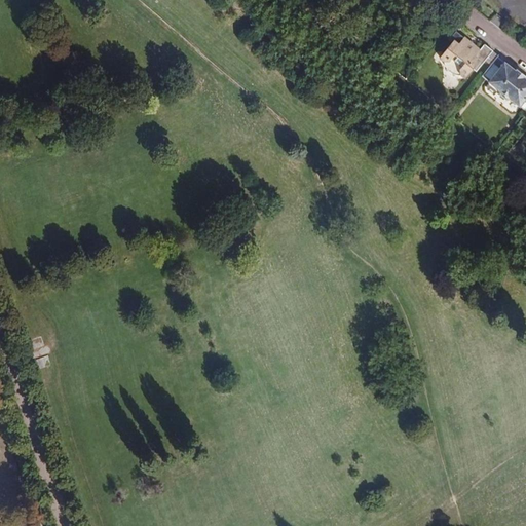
[(351,0),(349,3),(357,9),(364,1),(367,3),(369,0),(351,0)]
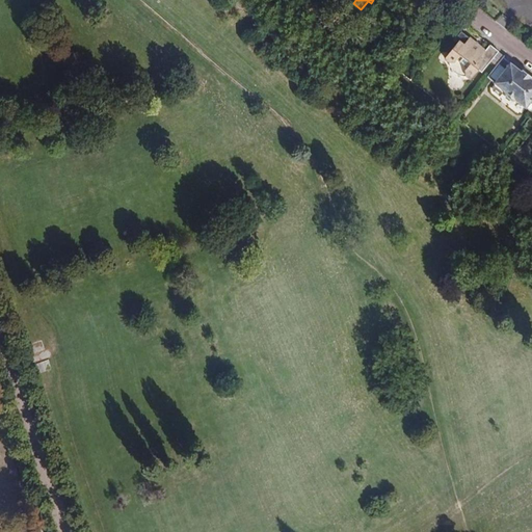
[(459,19),(442,4),(435,12),(453,26),(459,19)]
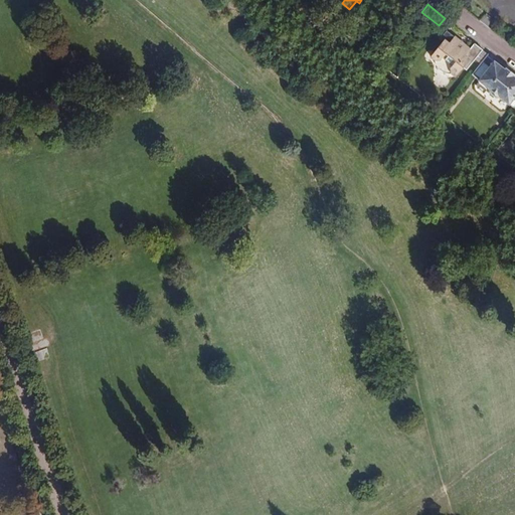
[(484,48),(475,41),(471,47),(467,44),(465,47),(458,42),(460,38),(448,28),(443,35),(445,37),(432,55),(439,60),(438,62),(449,70),(450,69),(458,74),(464,65),(468,68),(484,48)]
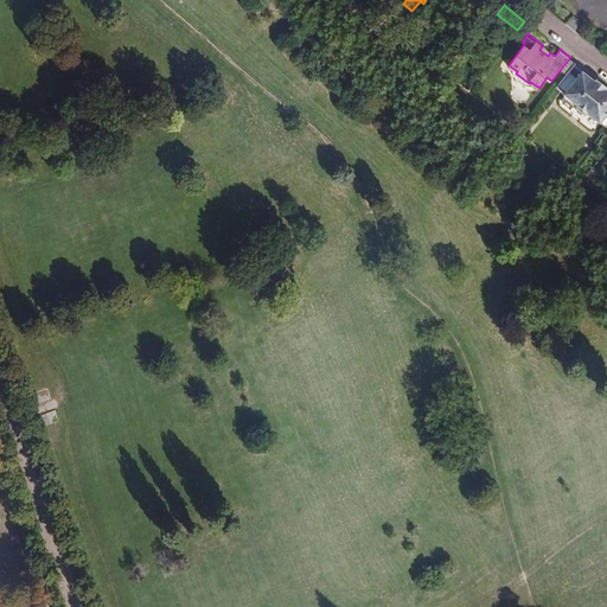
[(442,42),(433,34),(425,45),(433,51),(442,42)]
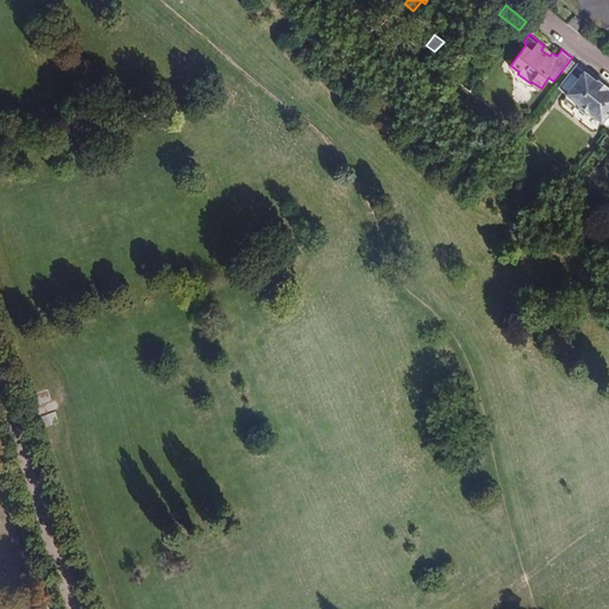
[(550,56),(552,52),(544,45),(541,50),(550,56)]
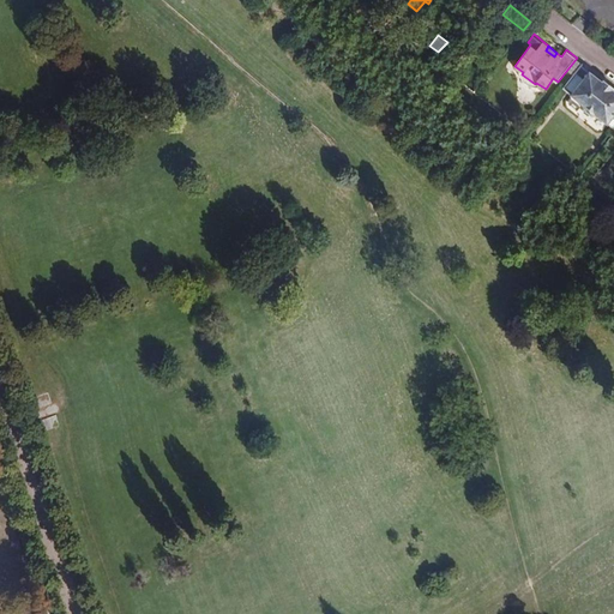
[(590,71),(582,65),(564,88),(572,94),(583,103),(583,108),(590,114),(596,114),(608,122),(613,126),(613,88),(613,89),(613,88),(613,86),(611,84),(608,88),(605,86),(608,82),(603,79),(590,70),(590,71)]
